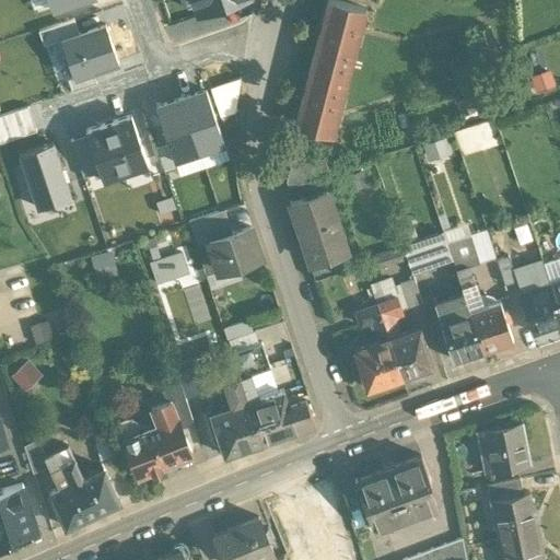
[(47,0),(51,10),(80,0),(47,0)]
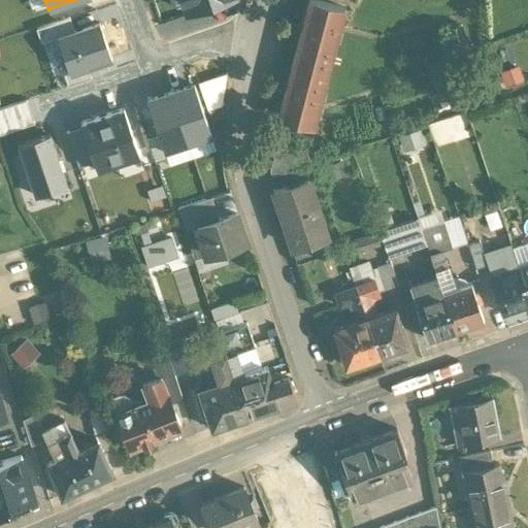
[(180,0),(186,13),(224,0),(180,0)]
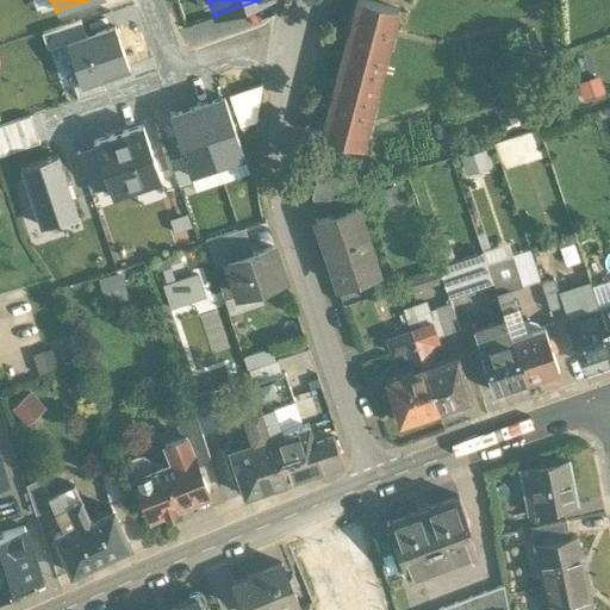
[(396,11),(356,1),(322,138),(361,149),(396,11)]
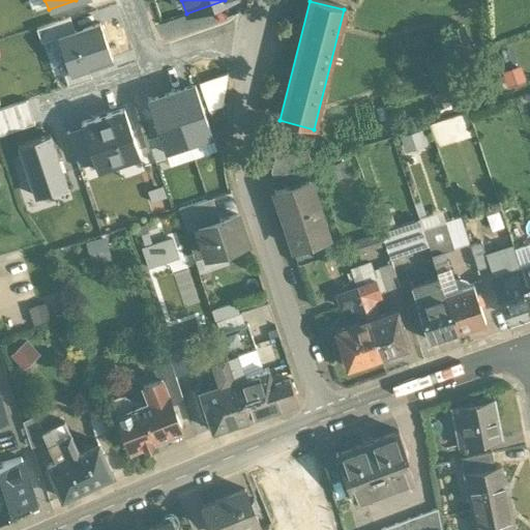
[(57,37),(75,32),(69,19),(35,30),(40,43),(57,37)]
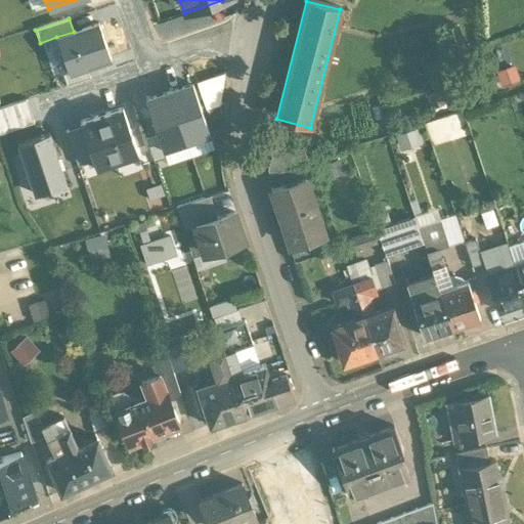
[(74,32),(56,37),(69,72),(110,58),(98,24),(74,32)]
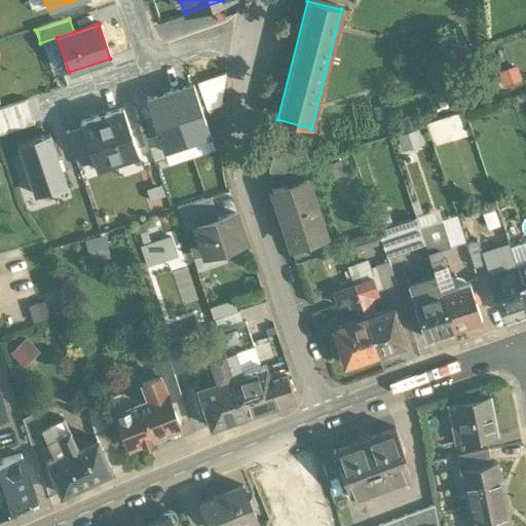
[(458,27),(445,30),(452,55),(465,51),(458,27)]
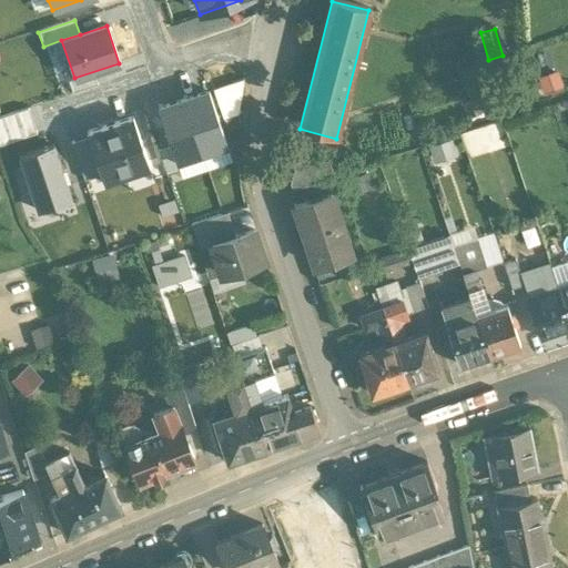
[(242,80),(213,90),(223,119),(237,113),(242,80)]
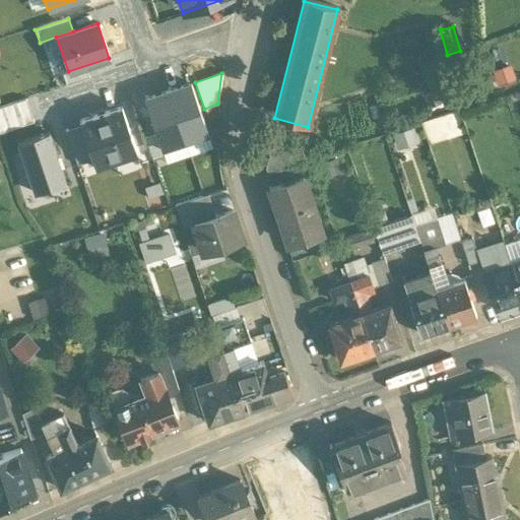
[(190,84),(167,91),(184,141),(206,133),(190,84)]
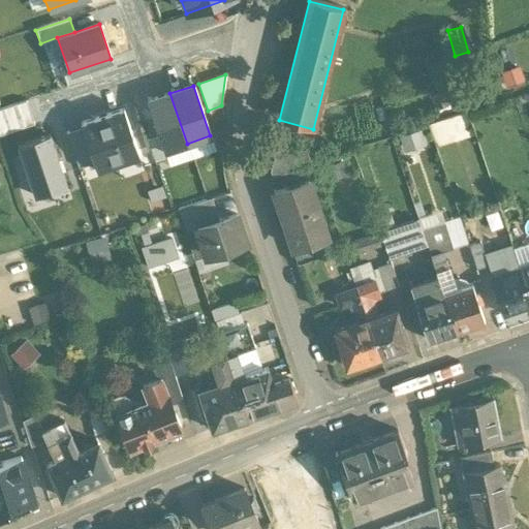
[(187,144),(169,93),(147,101),(159,136),(163,151),(187,144)]
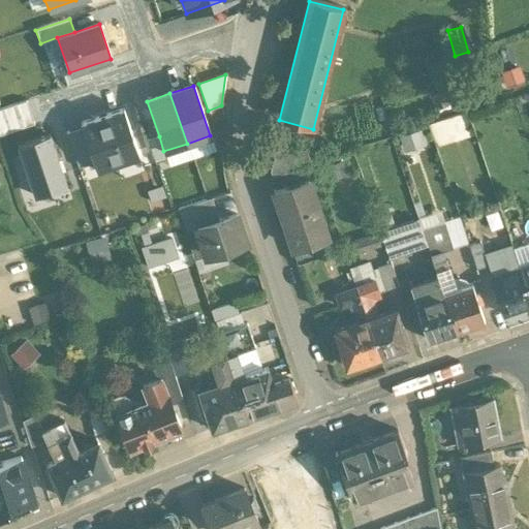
[(443,93),(431,97),(435,110),(447,105),(443,93)]
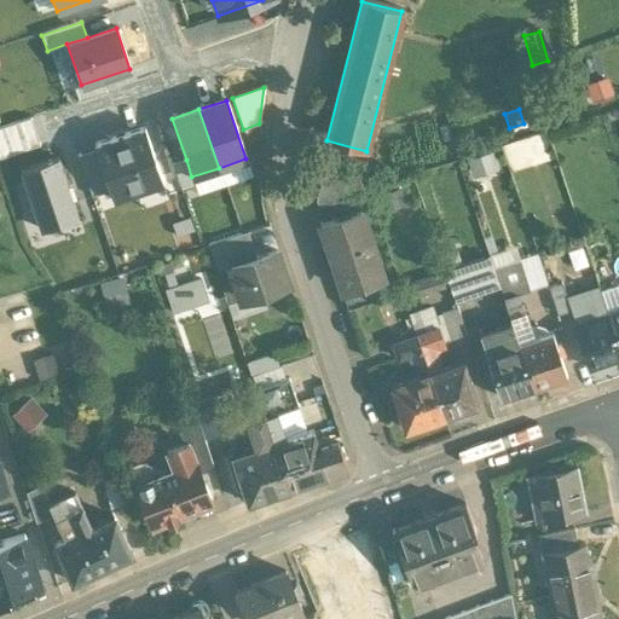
[(30,119),(0,127),(0,158),(39,145),(30,119)]
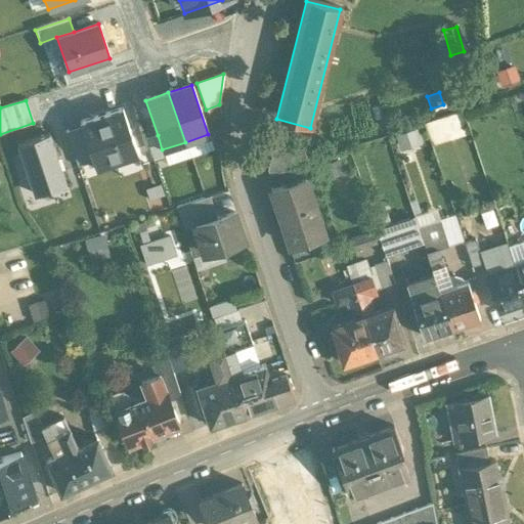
[(120,114),(82,126),(83,129),(94,162),(97,172),(135,160),(120,114)]
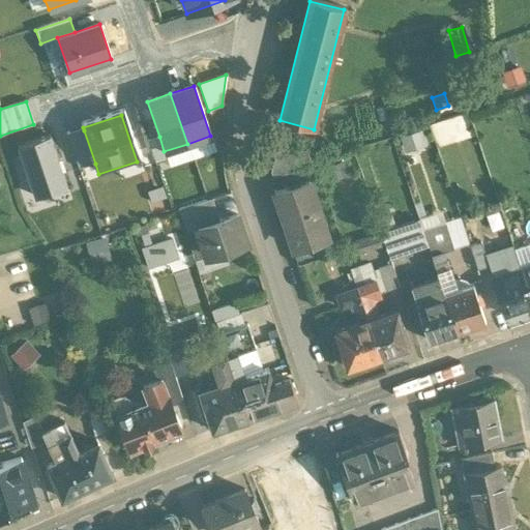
[(79,169),(95,164),(84,130),(67,136),(79,169)]
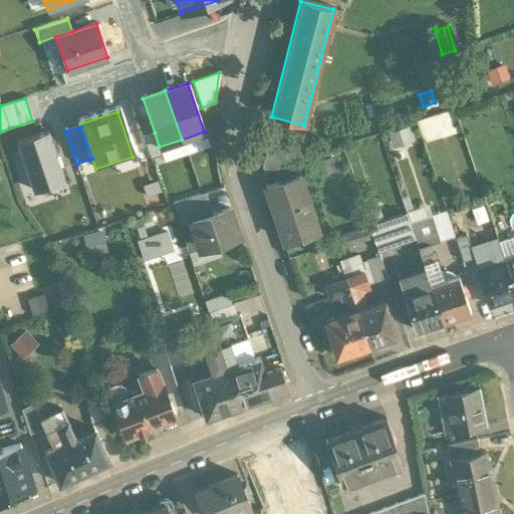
[(47,131),(17,142),(34,191),(64,181),(47,131)]
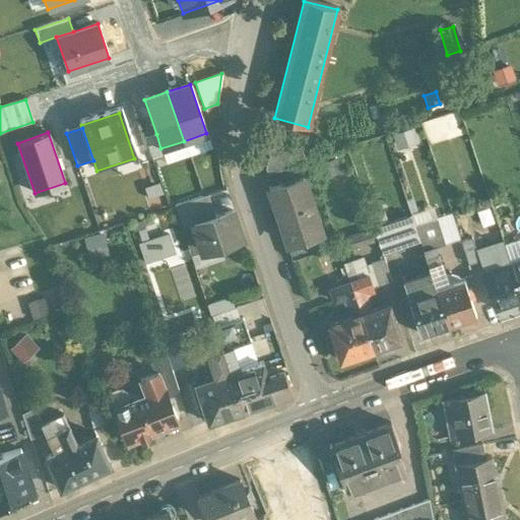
[(164,155),(160,148),(156,134),(144,138),(151,159),(164,155)]
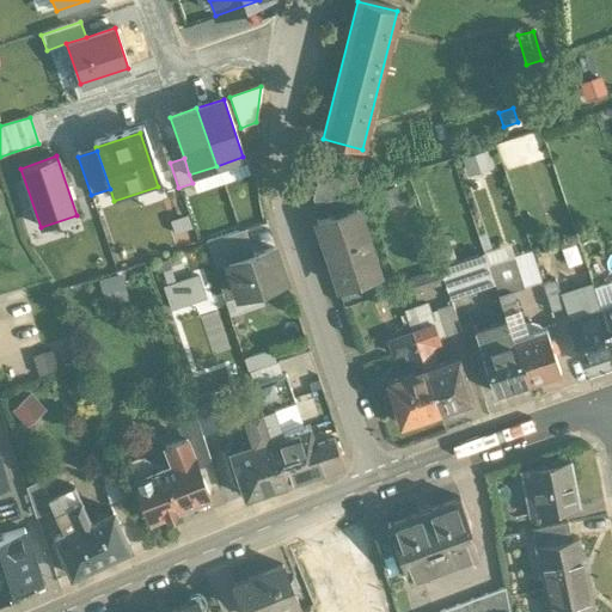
[(354,173),(320,165),(316,183),(318,183),(313,199),(316,206),(340,197),(359,190),(354,173)]
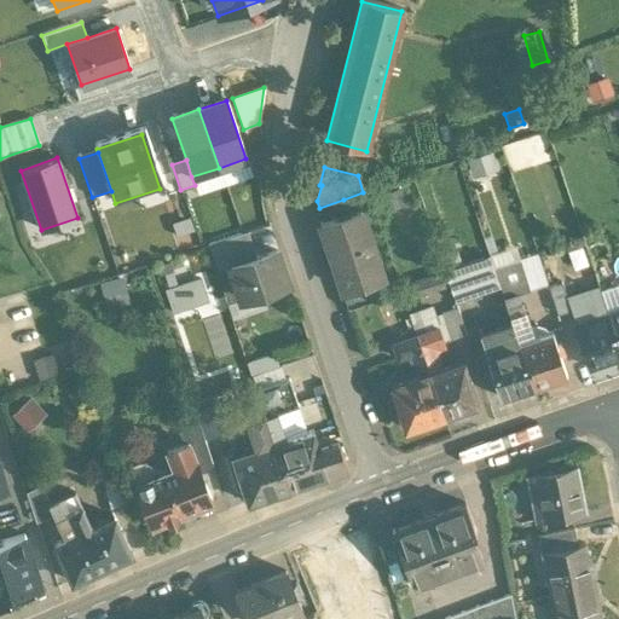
[(343,200),(319,208),(324,223),(334,254),(358,247),(348,215),(343,200)]
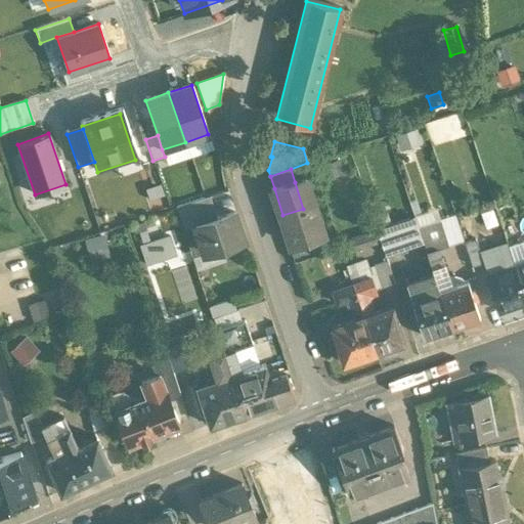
[(305,179),(295,182),(303,209),(313,206),(305,179)]
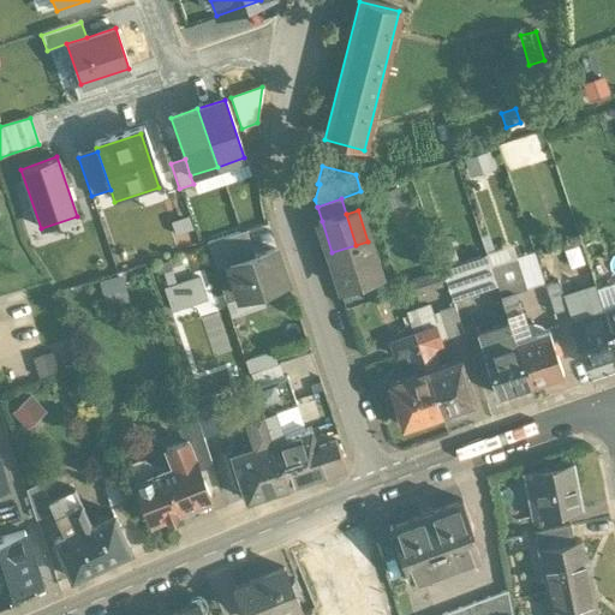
[(332,252),(322,221),(318,222),(328,254),(332,252)]
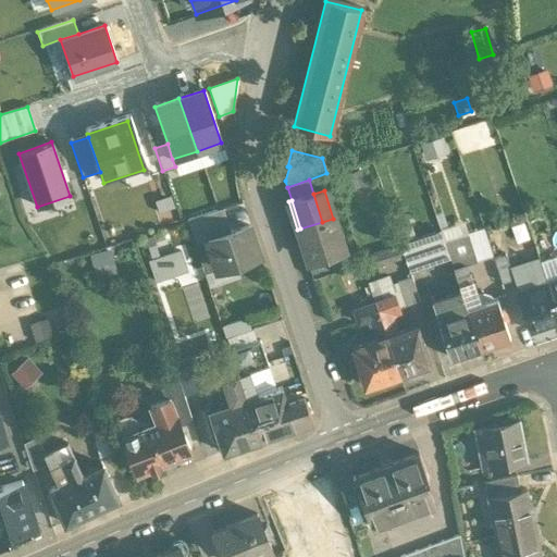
[(222,208),(187,220),(195,245),(207,240),(231,233),(222,208)]
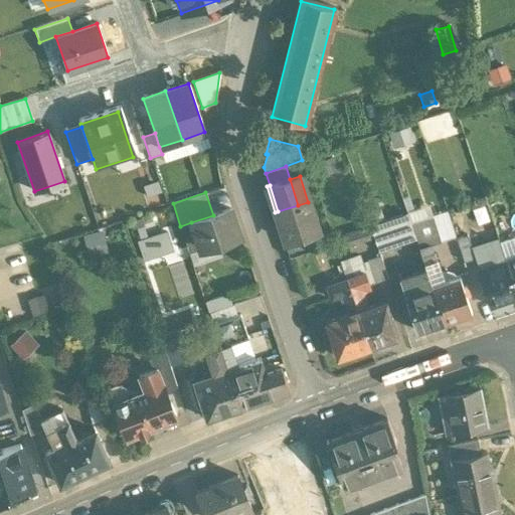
[(278,211),(275,212),(284,240),(305,233),(306,237),(318,234),(308,202),(298,205),(278,211)]
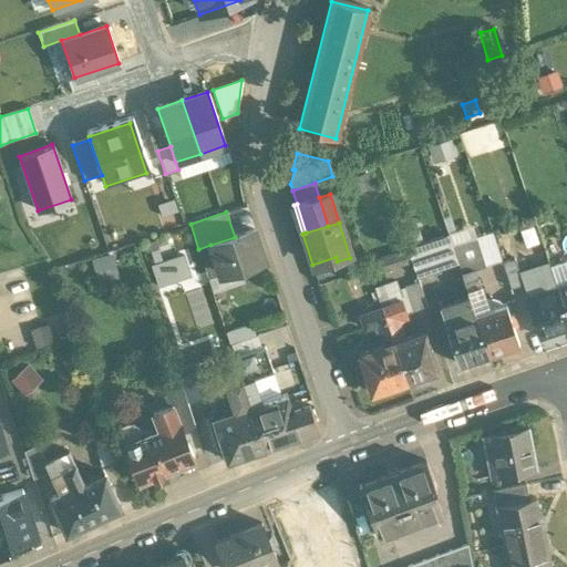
[(235,237),(210,245),(220,275),(263,260),(253,230),(235,237)]
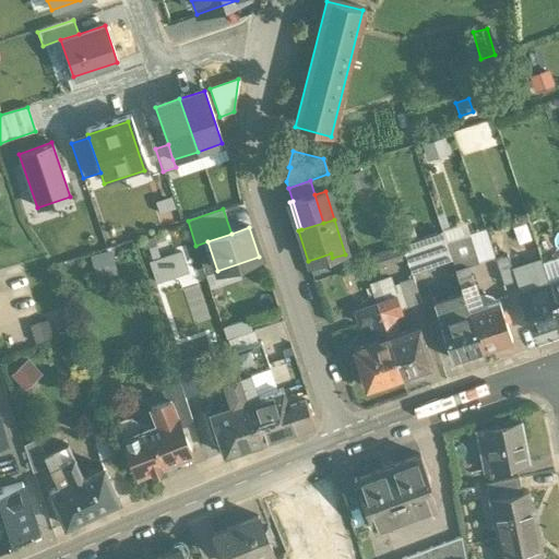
[(441,233),(402,246),(411,273),(451,260),(441,233)]
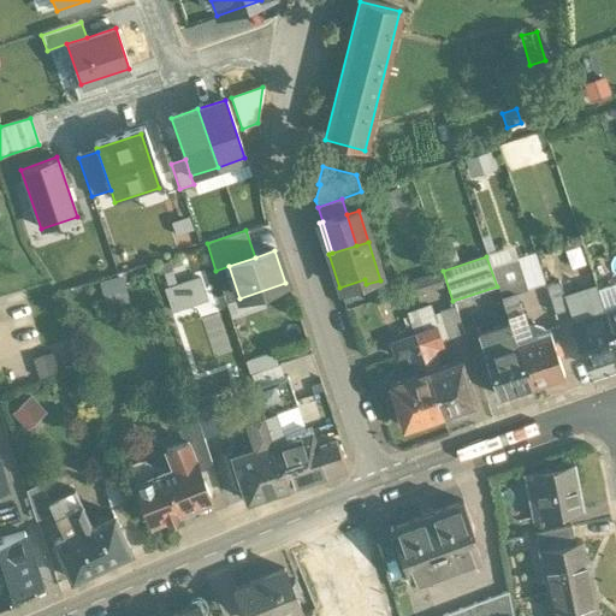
[(615,348),(604,313),(591,273),(579,277),(593,317),(573,324),(587,366),(615,355),(615,348)]
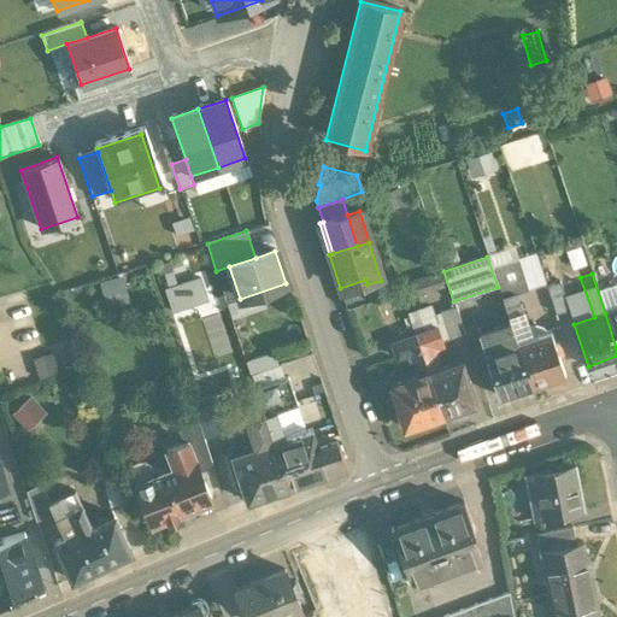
[(559,285),(546,288),(556,315),(568,311),(559,285)]
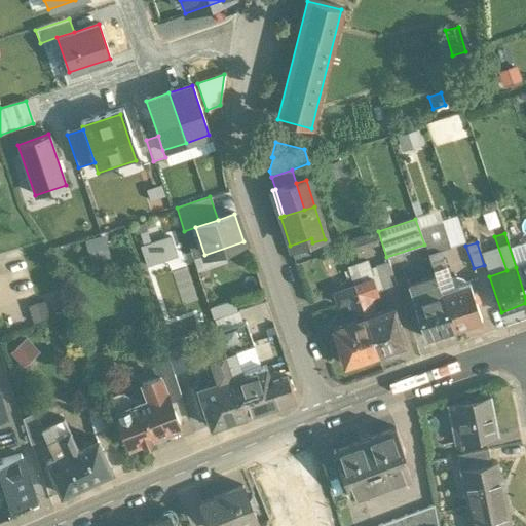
[(452,289),(439,252),(427,256),(435,275),(441,293),(452,289)]
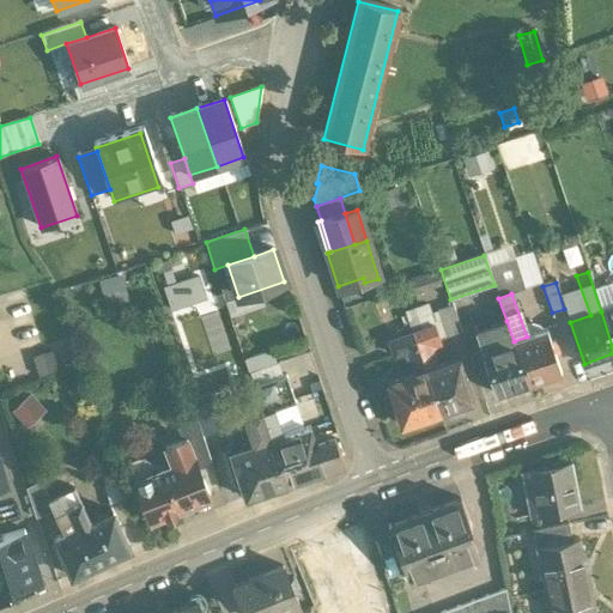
[(612,307),(601,311),(612,346),(612,307)]
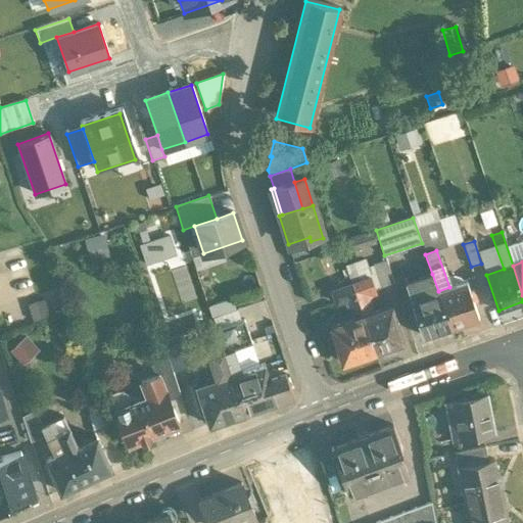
[(432,274),(406,283),(423,335),(449,326),(438,291),(432,274)]
